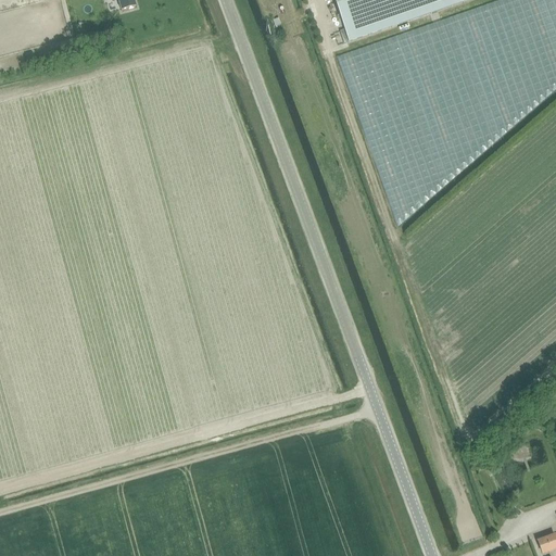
[(117,0),(122,12),(135,8),(133,0),(117,0)]
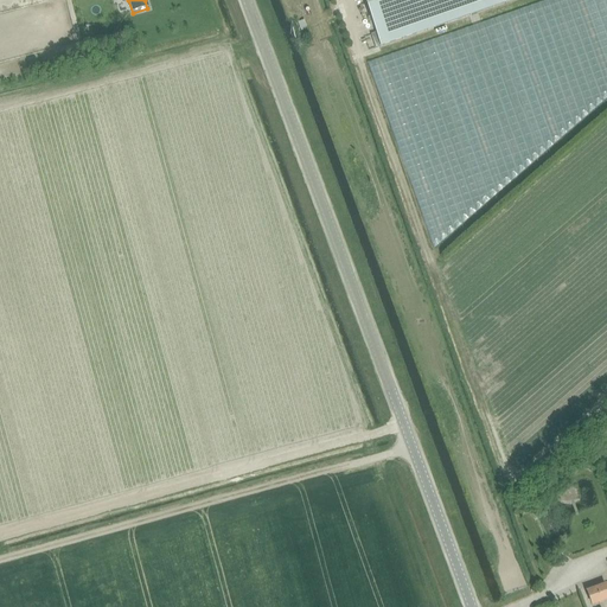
[(363,0),(379,48),(515,0),(363,0)]
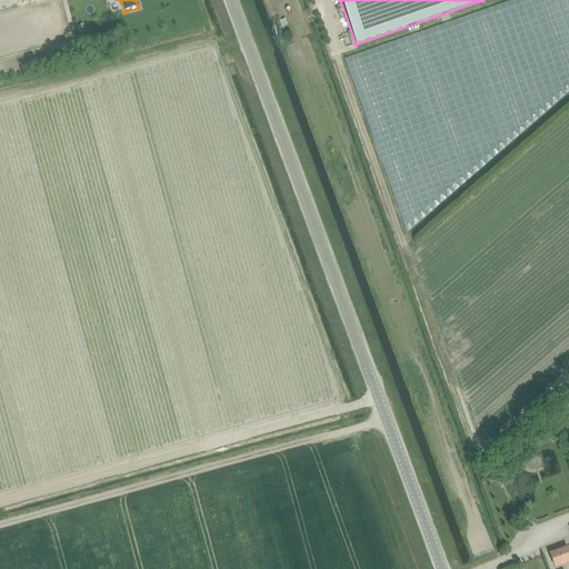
[(406,233),(568,91),(568,0),(512,0),(343,59),(406,233)]
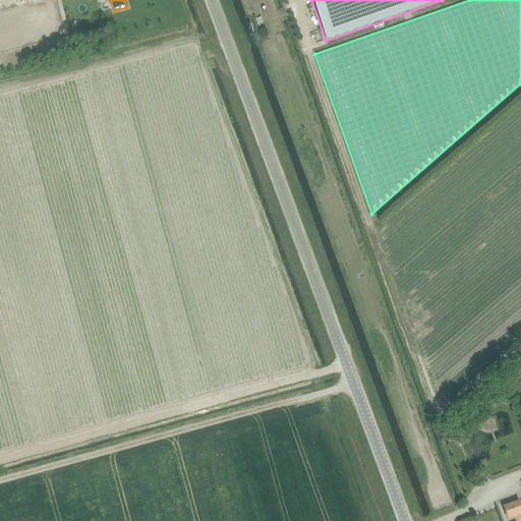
[(520,502),(504,509),(508,519),(520,514),(520,502)]
